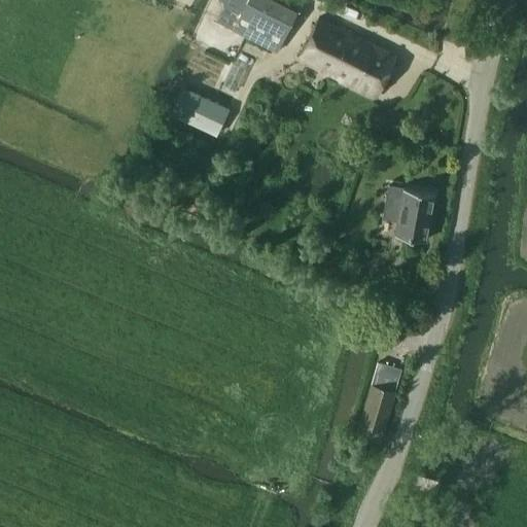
[(218,0),(216,0),(205,13),(212,20),(224,5),(218,0)]
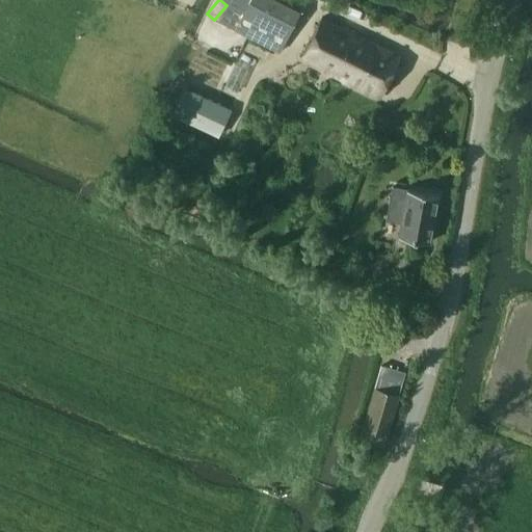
[(228,4),(219,22),(280,52),(289,33),(274,26),(285,4),(276,0),(221,0),(228,4)]
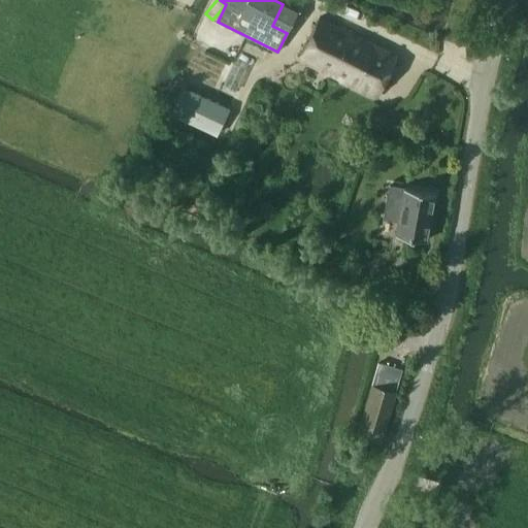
[(297,59),(329,75),(376,98),(398,55),(319,17),(297,59)]
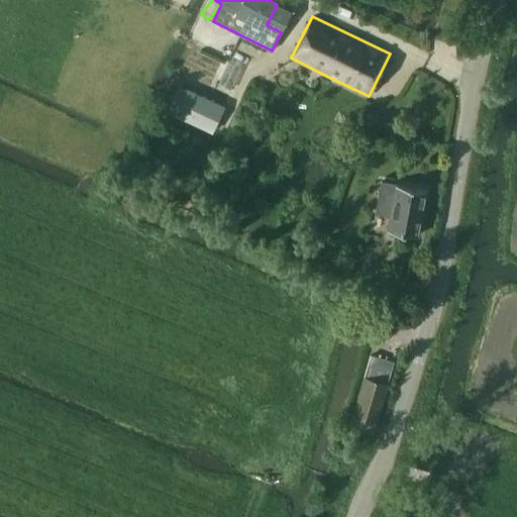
[(228,59),(221,75),(237,81),(243,66),(228,59)]
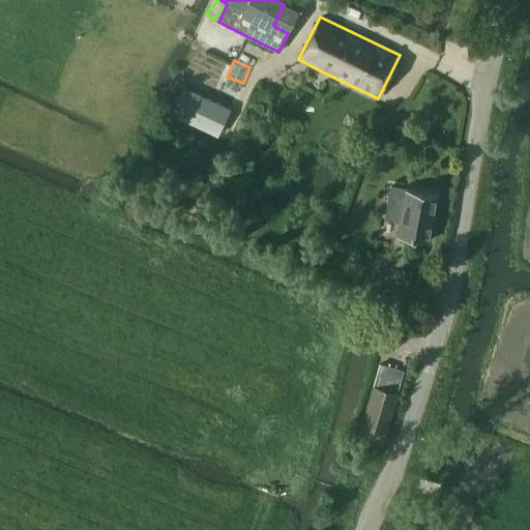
[(216,136),(229,109),(184,88),(172,114),(216,136)]
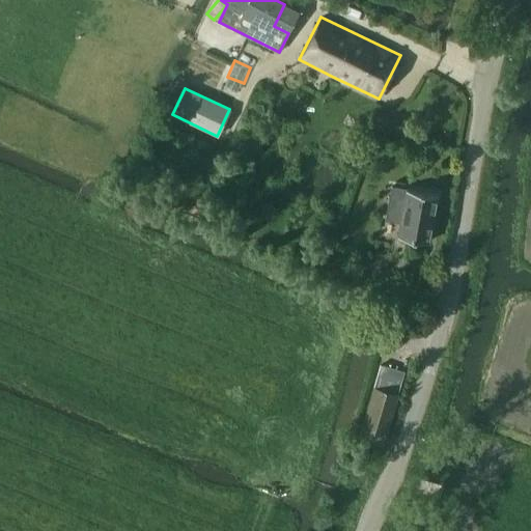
[(390,196),(388,206),(402,210),(400,222),(398,236),(429,242),(438,195),(392,187),(390,196)]
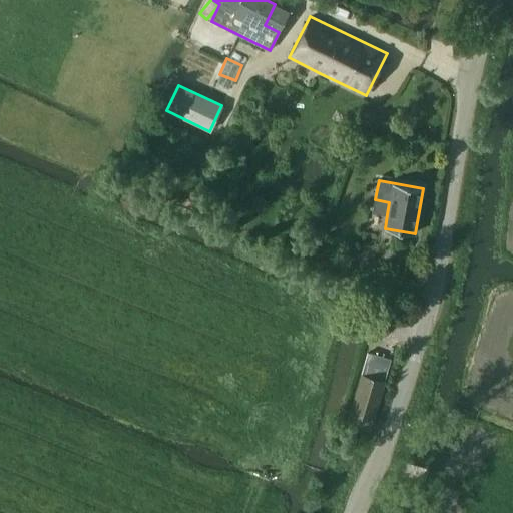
[(373,419),(384,382),(361,375),(350,412),(373,419)]
